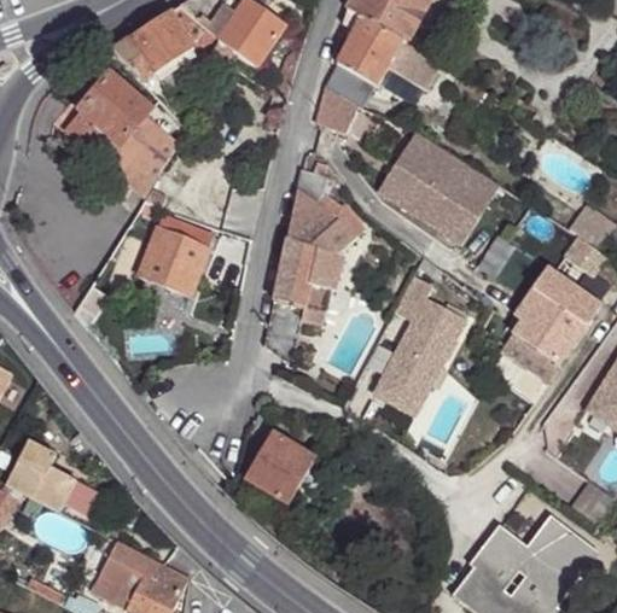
[(184,0),(179,4),(198,22),(216,36),(215,39),(217,40),(211,51),(226,60),(233,51),(256,66),(284,27),(261,11),(246,1),(244,0),(184,0)]
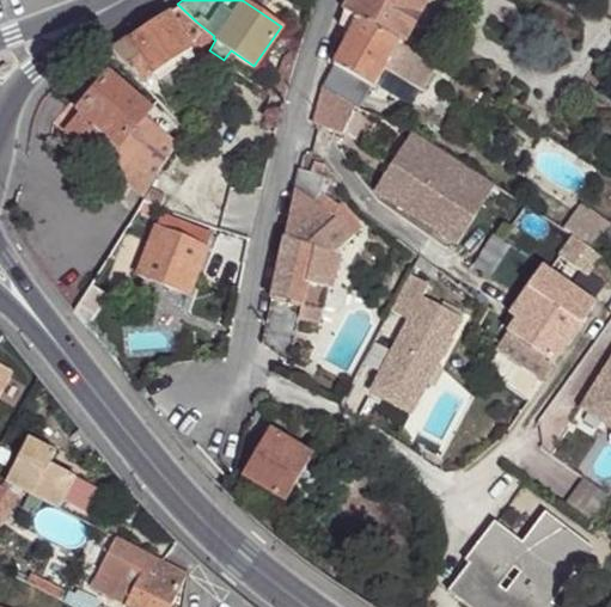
[(245,0),(244,1),(258,11),(266,0),(245,0)]
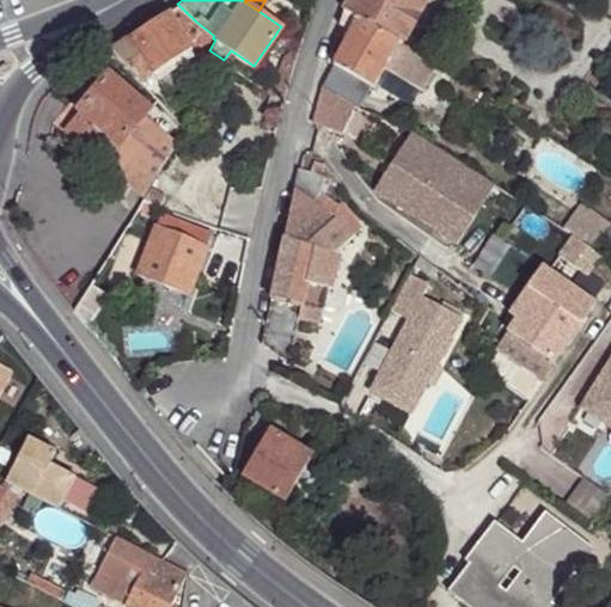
[(347,0),(342,8),(356,14),(398,37),(403,40),(423,0),(347,0)]
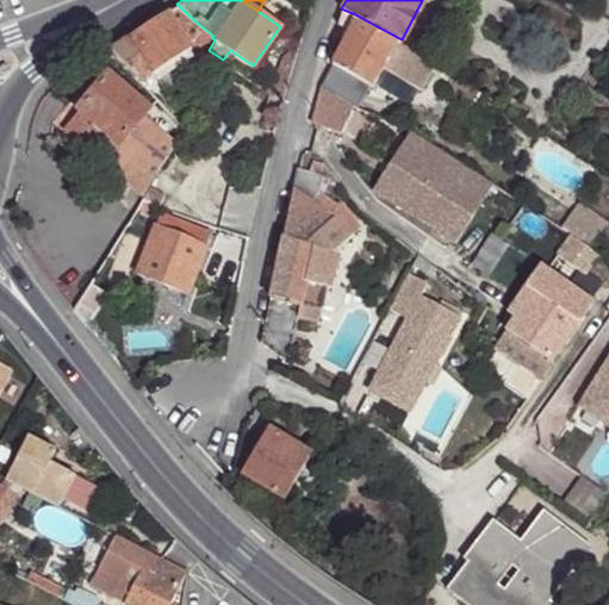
[(176,4),(111,47),(141,79),(153,70),(187,47),(193,43),(205,54),(209,50),(215,39),(212,38),(213,36),(196,22),(176,4)]
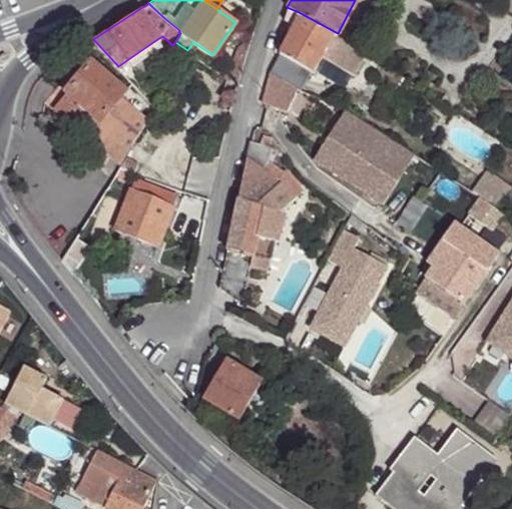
[(283,18),(293,23),(299,12),(287,7),(283,18)]
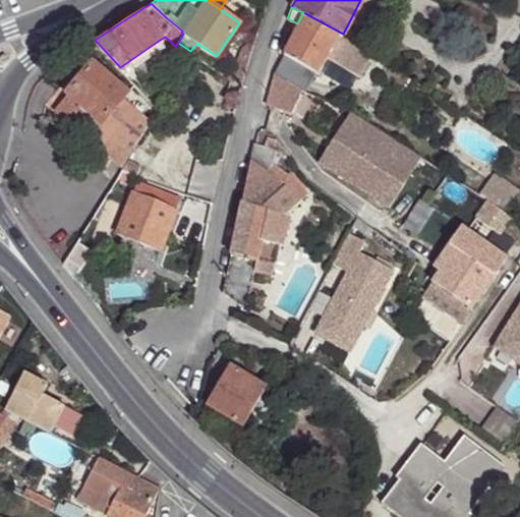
[(308,81),(325,54),(339,32),(303,12),(297,23),(282,52),(294,61),(291,67),(308,81)]
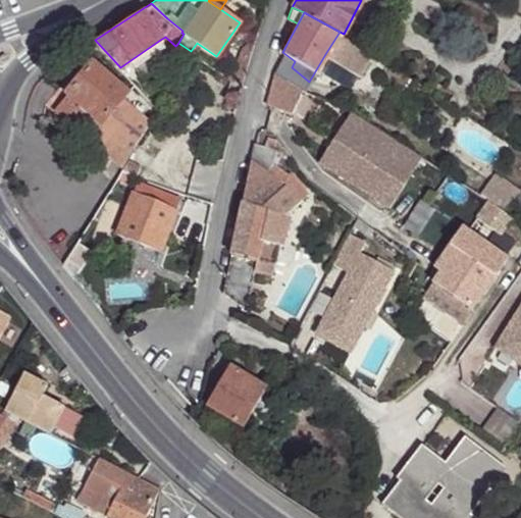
[(344,34),(340,32),(325,54),(360,73),(372,53),(344,34)]
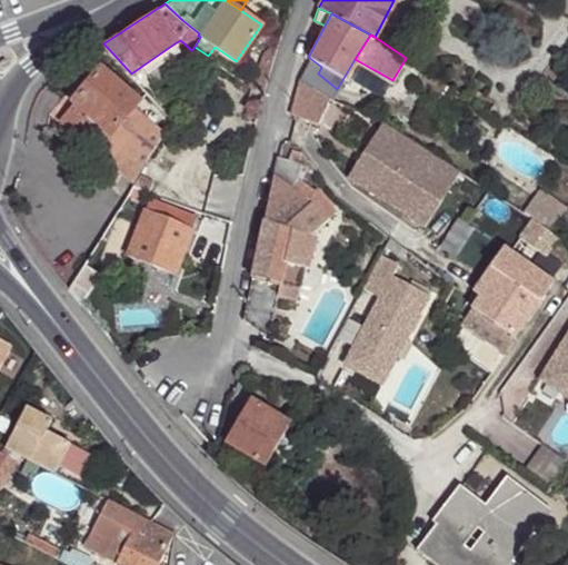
[(142,66),(147,71),(179,49),(175,43),(142,66)]
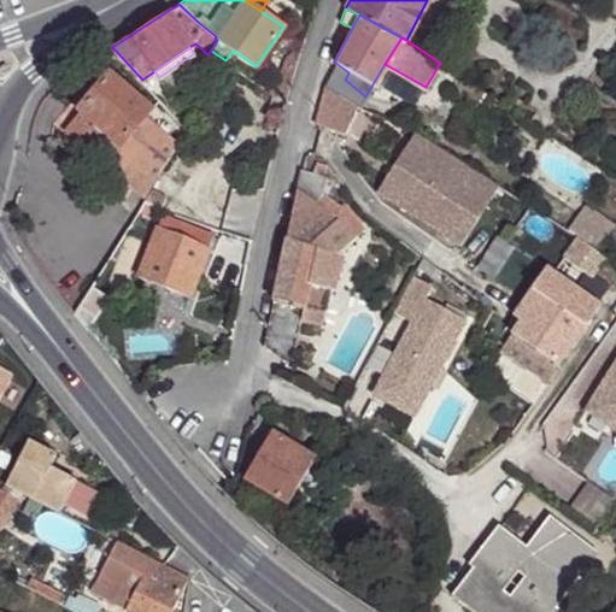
[(348,72),(334,62),(322,82),(356,105),(359,106),(365,96),(345,80),(348,72)]
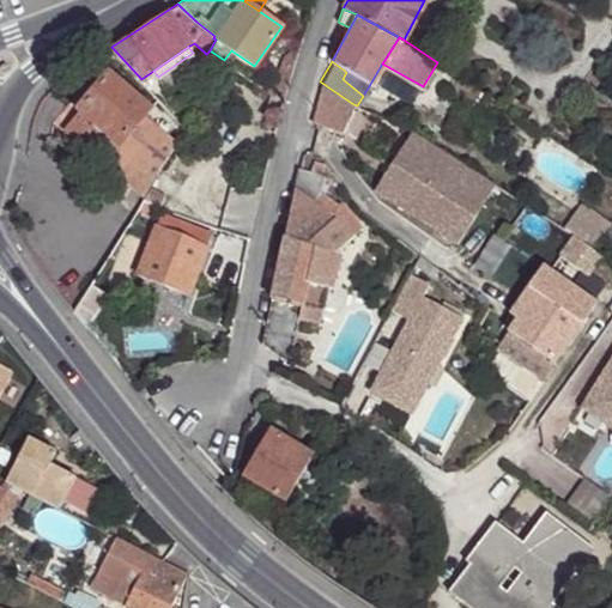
[(144,114),(150,107),(108,72),(61,127),(85,145),(100,157),(144,193),(176,140),(144,114)]
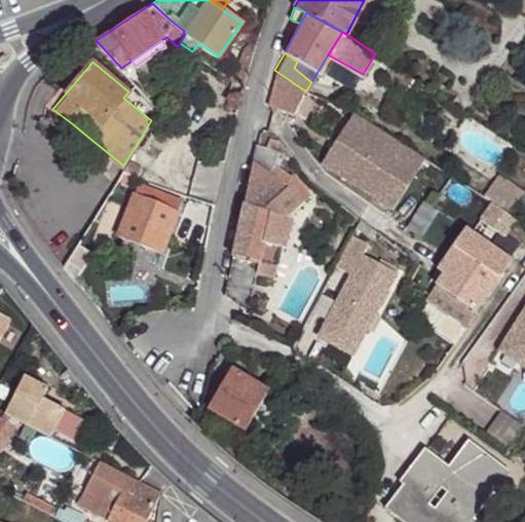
[(292,113),(303,89),(274,70),(266,103),(292,113)]
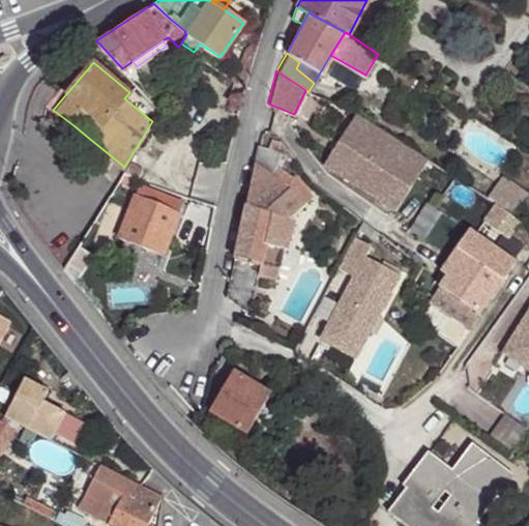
[(394,209),(427,157),(355,111),(322,163),(394,209)]
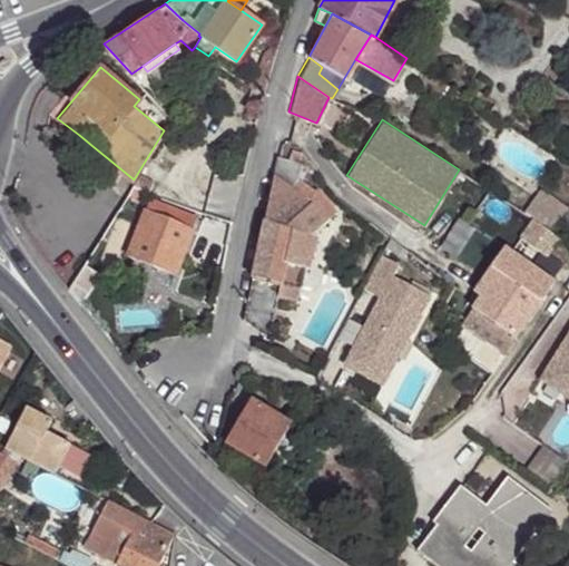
[(92,146),(79,135),(77,137),(90,148),(92,146)]
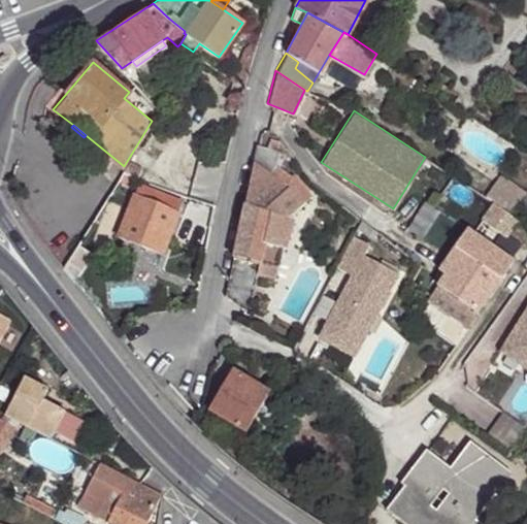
[(258,142),(253,161),(243,204),(233,255),(260,261),(263,241),(283,246),(285,247),(288,236),(292,221),(293,218),(288,217),(302,202),(299,198),(288,186),(271,173),(274,163),(278,151),(258,142)]
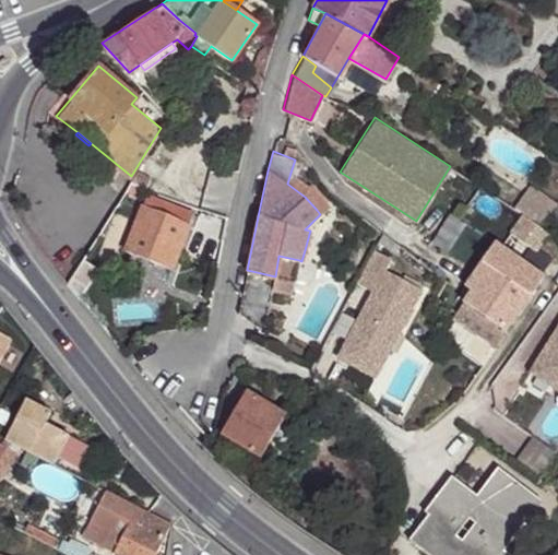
[(137,168),(130,180),(146,186),(150,175),(137,168)]
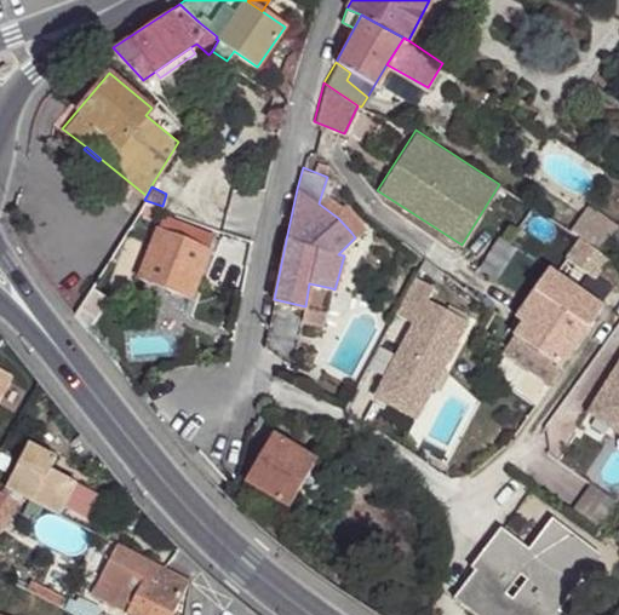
[(319,203),(338,218),(344,210),(322,191),(319,203)]
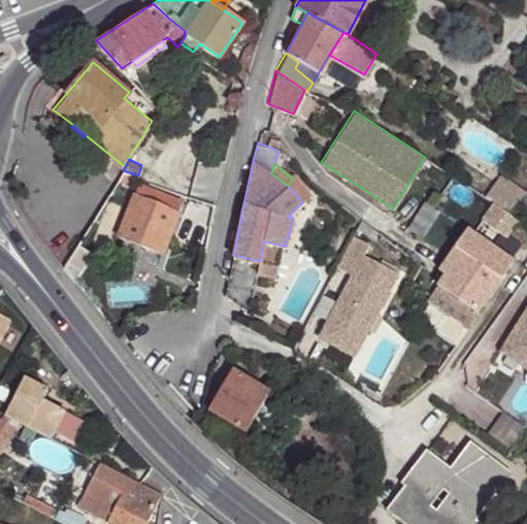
[(525,189),(500,172),(486,194),(511,210),(525,189)]
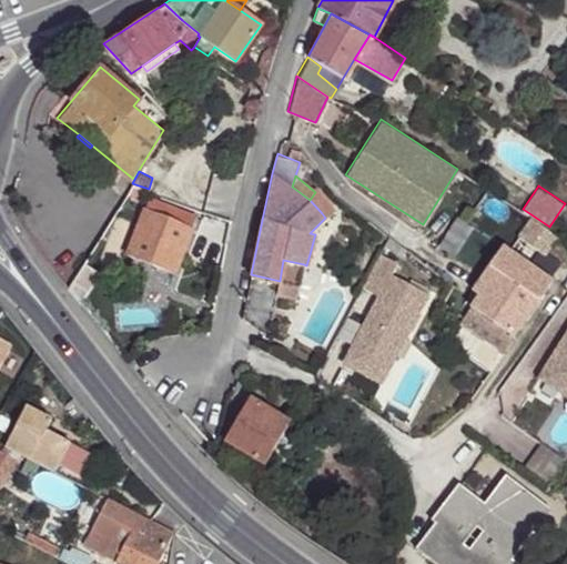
[(310,200),(322,213),(328,209),(315,192),(310,200)]
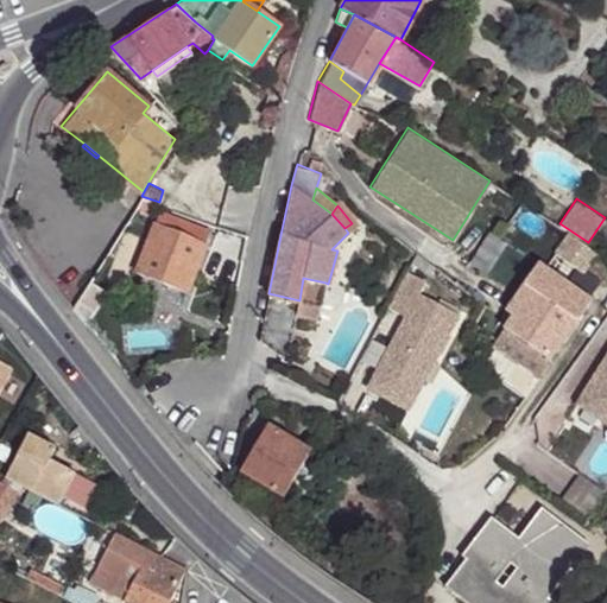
[(159,209),(136,270),(187,287),(210,228),(159,209)]
